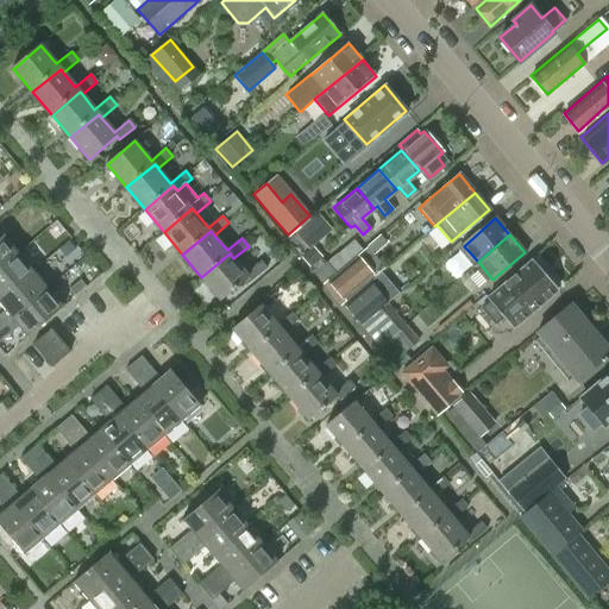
[(0,269),(18,255),(2,236),(0,238),(0,269)]
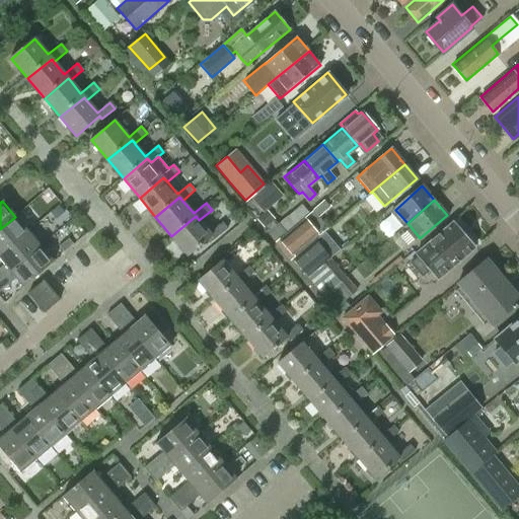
[(303,206),(290,216),(296,223),(308,213),(303,206)]
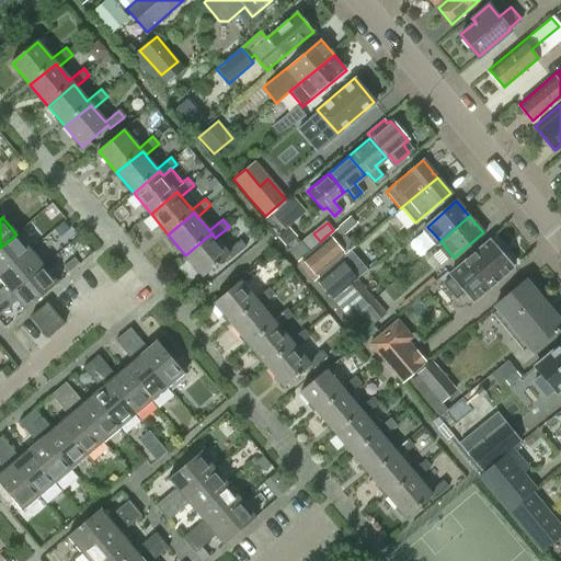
[(212,233),(185,255),(203,276),(229,255),(232,259),(247,247),(240,239),(226,251),(215,238),(212,233)]
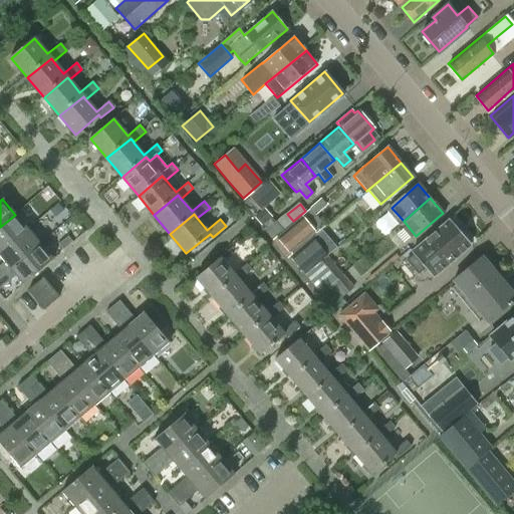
[(287,214),(277,223),(283,230),(293,221),(287,214)]
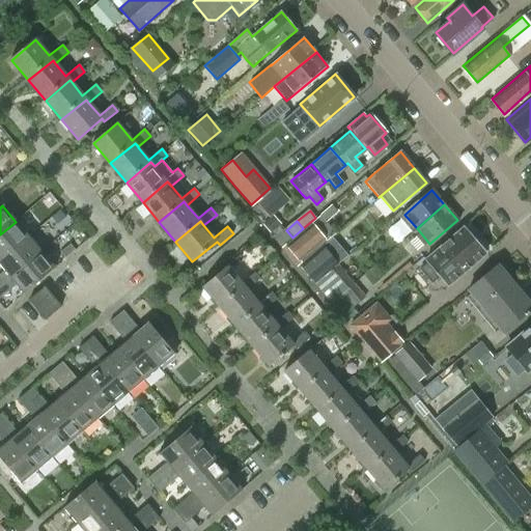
[(16,222),(0,234),(0,259),(28,236),(16,222)]
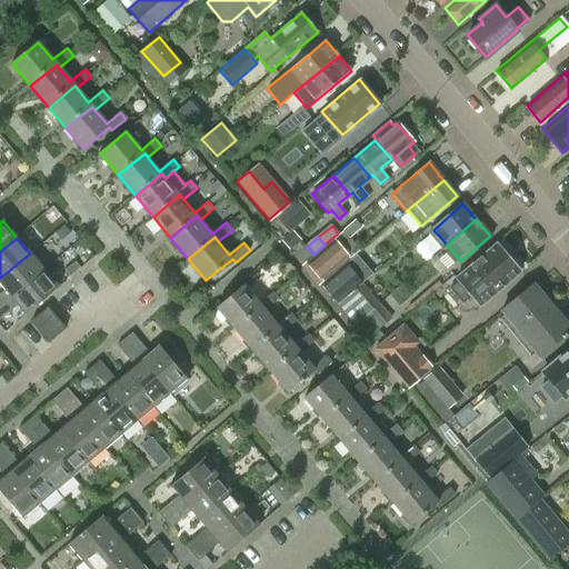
[(88,261),(95,256),(80,238),(69,248),(73,253),(77,250),(88,261)]
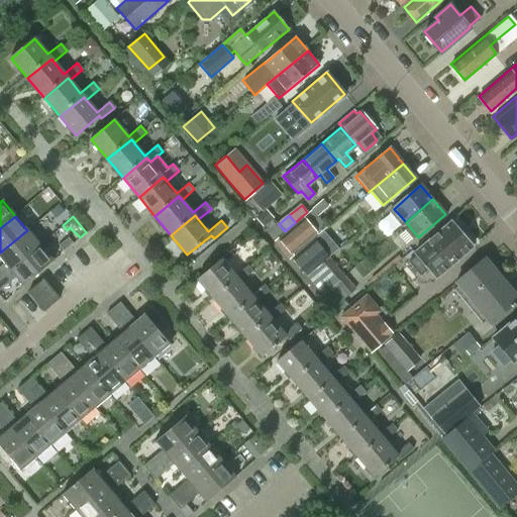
[(277,238),(274,241),(289,259),(289,260),(292,256),(294,255),(293,253),(317,232),(306,219),(304,217),(279,238),(278,237),(277,238)]
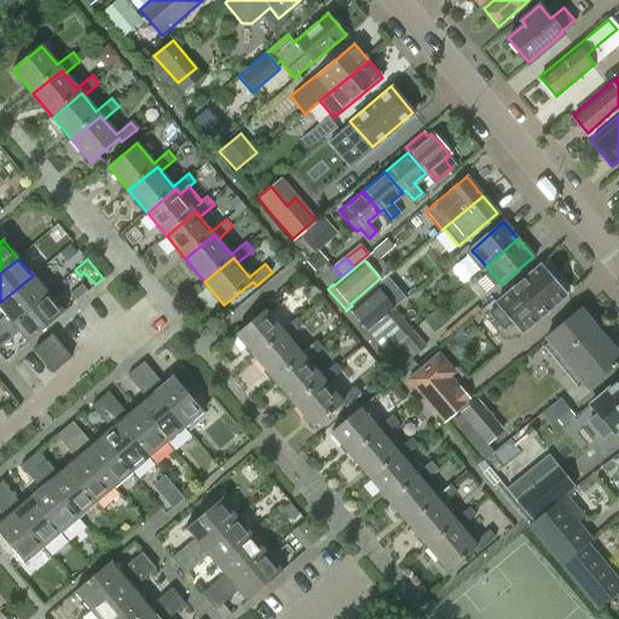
[(498,306),(490,313),(504,329),(513,322),(521,333),(567,293),(556,279),(559,277),(548,264),(544,266),(542,264),(496,304),(498,306)]
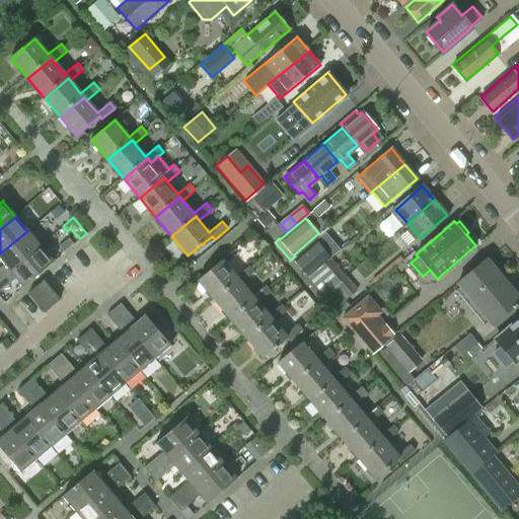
[(270,234),(275,240),(276,240),(286,232),(280,225),(270,234)]
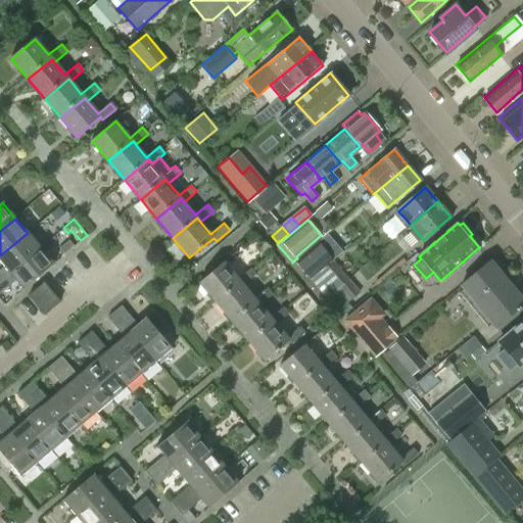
[(0,262),(4,267),(0,270),(0,281),(41,247),(28,233),(0,255),(0,262)]
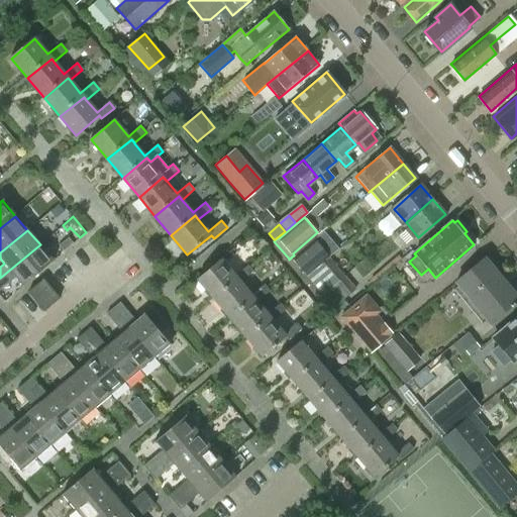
[(314,238),(290,260),(305,277),(306,278),(329,256),(314,238)]
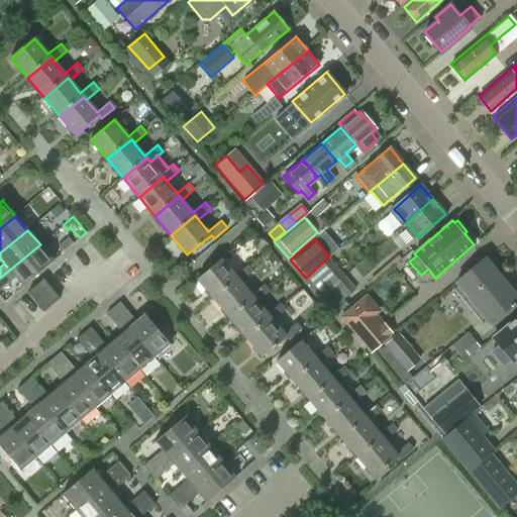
[(40,244),(0,278),(0,291),(16,278),(24,287),(55,261),(40,244)]
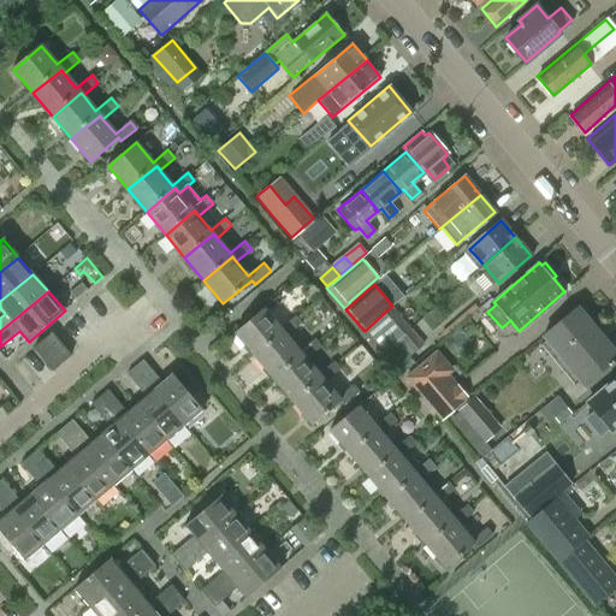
[(426,344),(392,306),(365,331),(397,368),(426,344)]
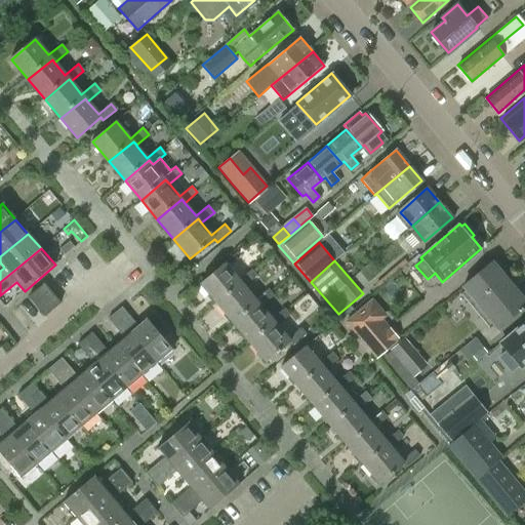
[(462,286),(465,289),(459,293),(488,328),(493,324),(496,327),(518,309),(519,311),(523,308),(521,306),(524,301),(524,299),(492,261),(462,286)]
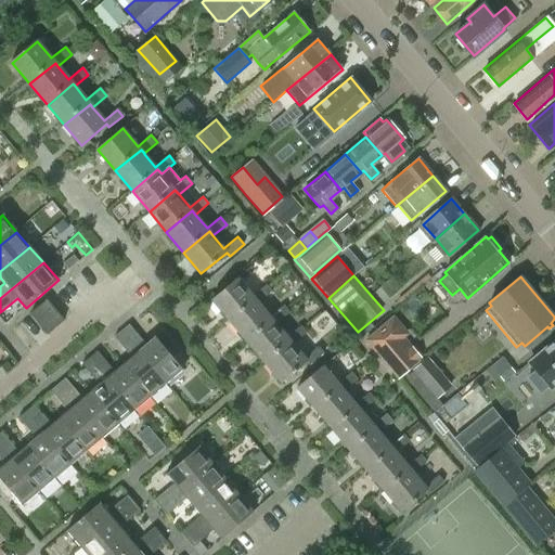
[(213,299),(230,321),(254,299),(257,302),(271,291),(267,285),(253,296),(237,278),(213,299)]
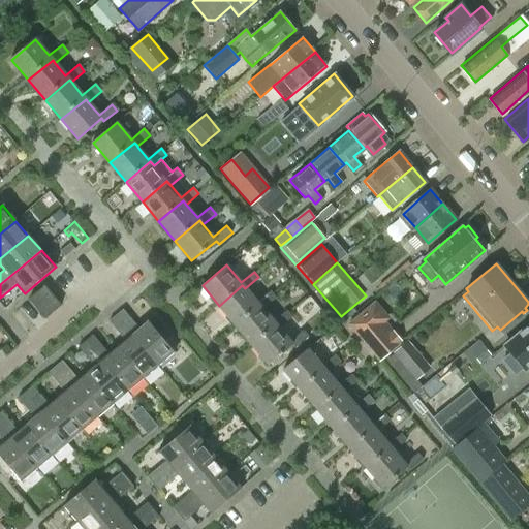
[(44,285),(29,299),(30,300),(44,317),(61,305),(45,286),(44,285)]
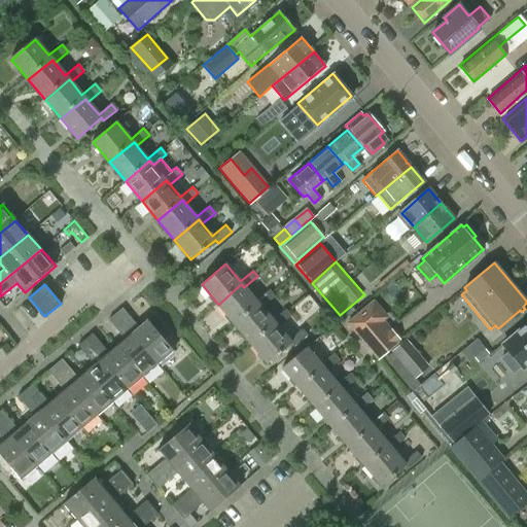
[(241,284),(218,305),(235,323),(258,304),(261,307),(274,295),(269,289),(255,301),(244,287),(241,284)]
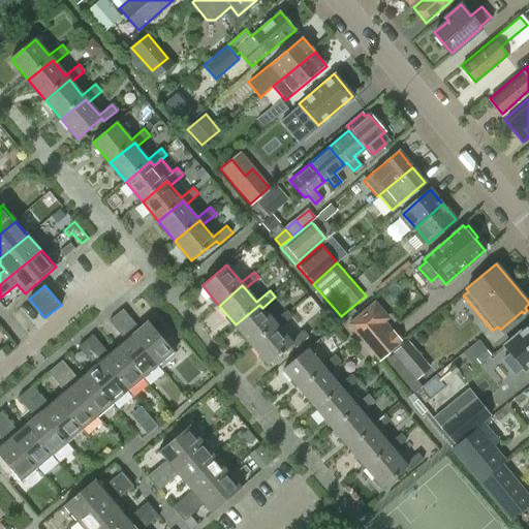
[(259,305),(236,324),(251,344),(275,323),(278,328),(291,316),(286,310),(274,321),(262,308),(259,305)]
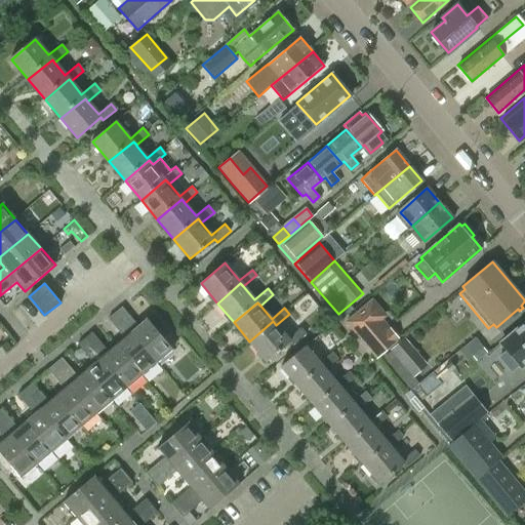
[(115,314),(158,364),(173,351),(147,319),(138,326),(122,308),(115,314)]
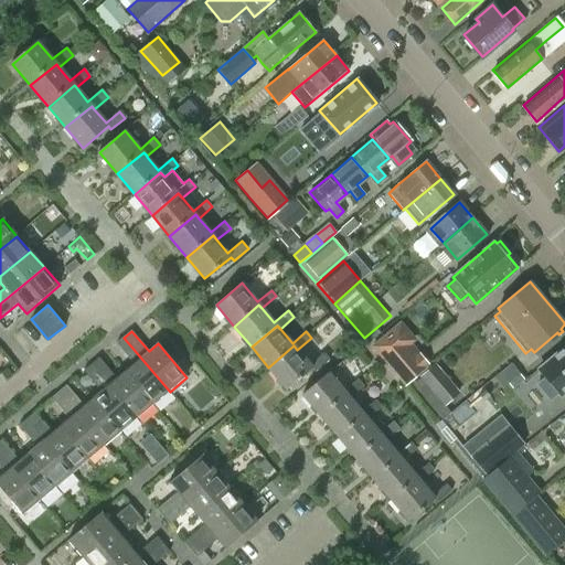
[(384,337),(374,345),(407,384),(429,365),(412,344),(398,354),(384,337)]
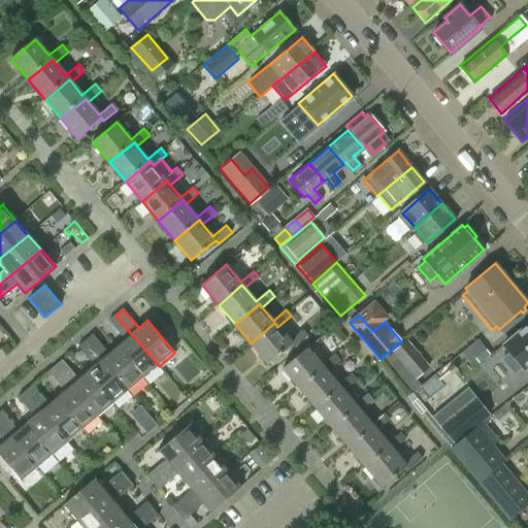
[(118,347),(143,378),(159,366),(116,316),(109,321),(125,340),(118,347)]
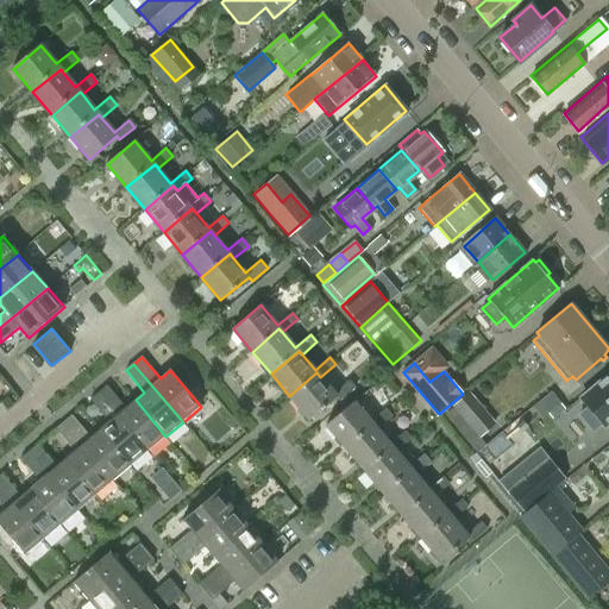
[(333,393),(320,377),(316,372),(289,396),(309,420),(337,397),(340,400),(356,388),(349,380),(333,393)]
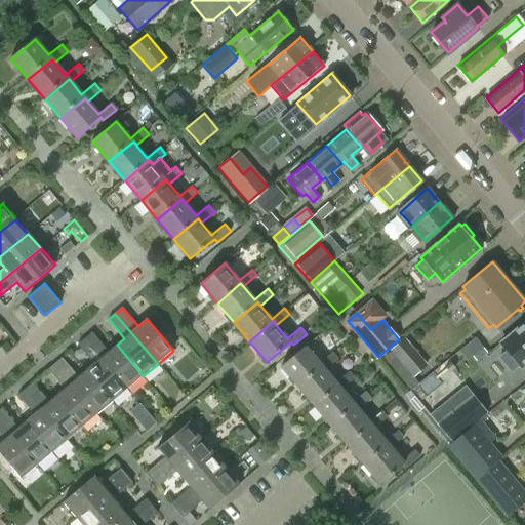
[(524,322),(498,344),(505,352),(498,357),(511,372),(518,366),(520,368),(524,363),(524,322)]
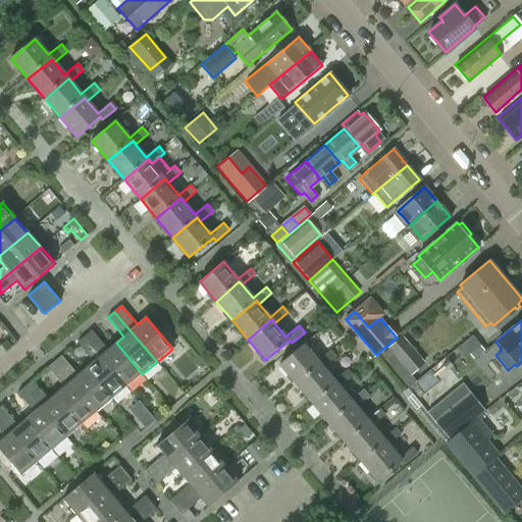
[(84,336),(126,387),(142,374),(116,343),(108,350),(92,330),(84,336)]
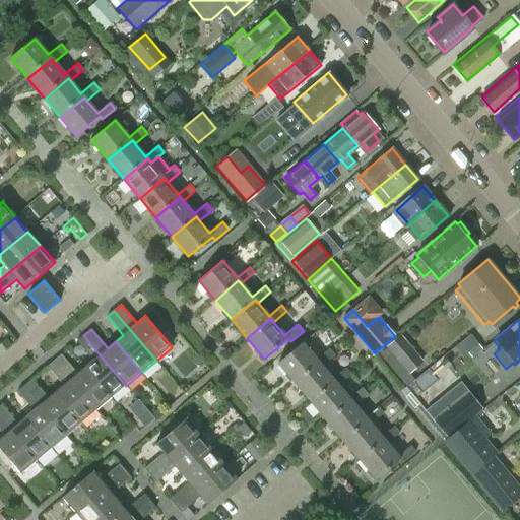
[(399,335),(387,346),(408,371),(410,373),(425,361),(401,334),(399,335)]
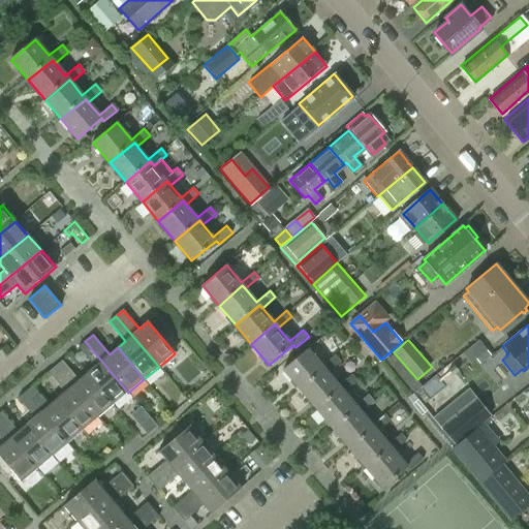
[(478,340),(463,352),(471,363),(487,349),(478,340)]
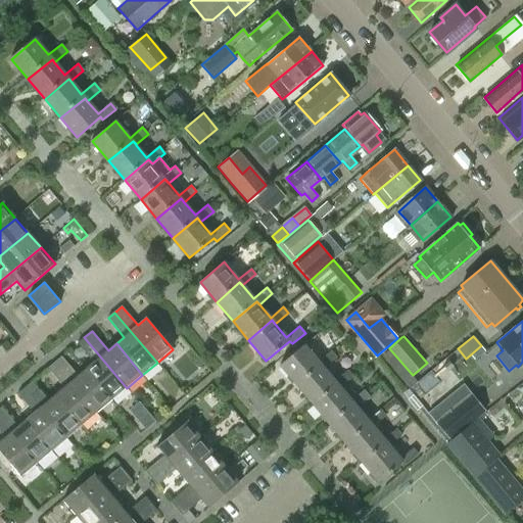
[(94,363),(86,369),(111,400),(127,388),(84,337),(78,343),(94,363)]
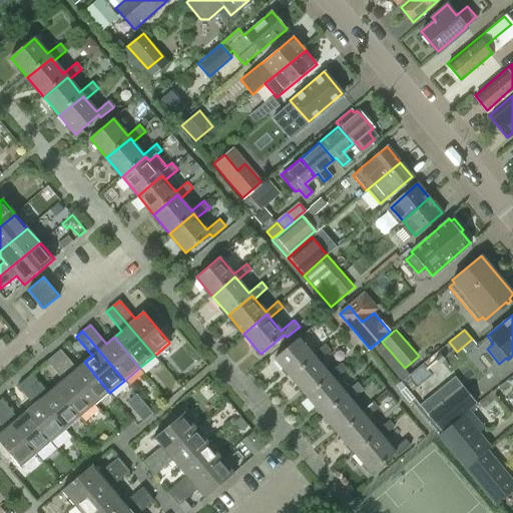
[(275,358),(291,376),(315,358),(318,361),(330,351),(325,344),(312,355),(298,338),(275,358)]
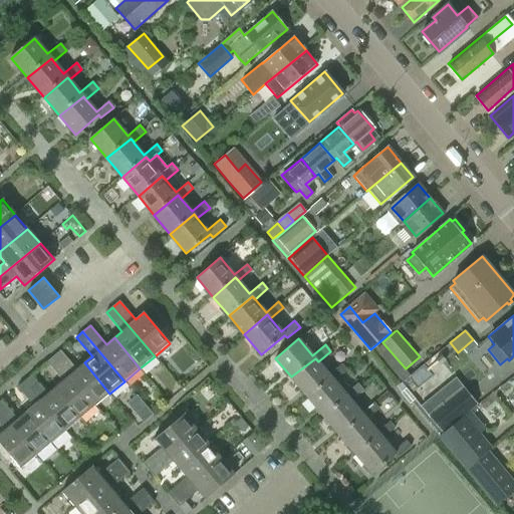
[(53,356),(94,407),(109,394),(84,362),(76,369),(60,350),(53,356)]
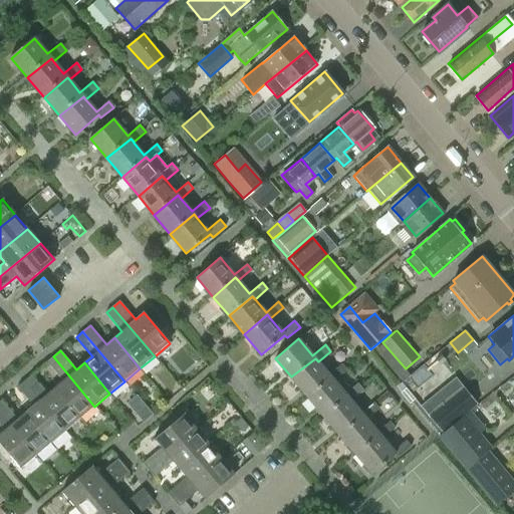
[(62,380),(54,388),(80,419),(94,407),(53,356),(46,362),(62,380)]
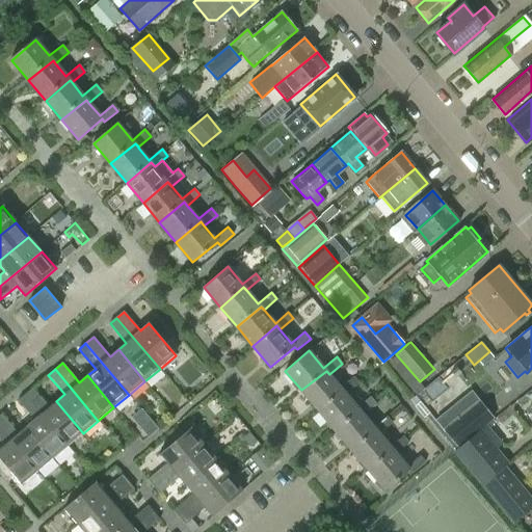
[(301,390),(318,410),(343,390),(346,394),(358,383),(353,377),(341,388),(329,374),(326,371),(301,390)]
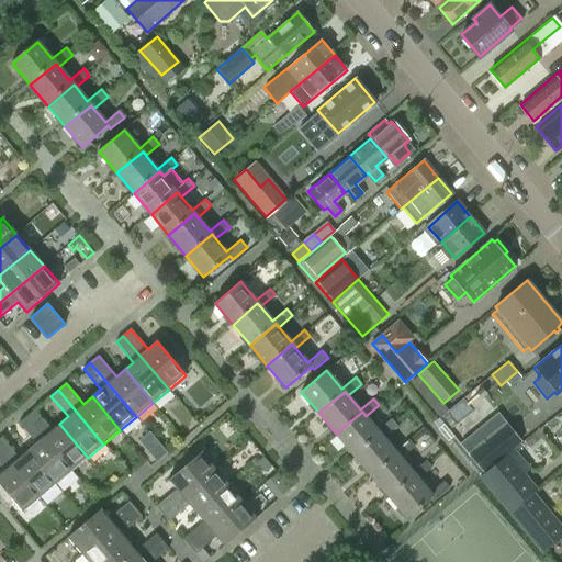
[(26,417),(71,471),(88,458),(59,424),(52,430),(34,411),(26,417)]
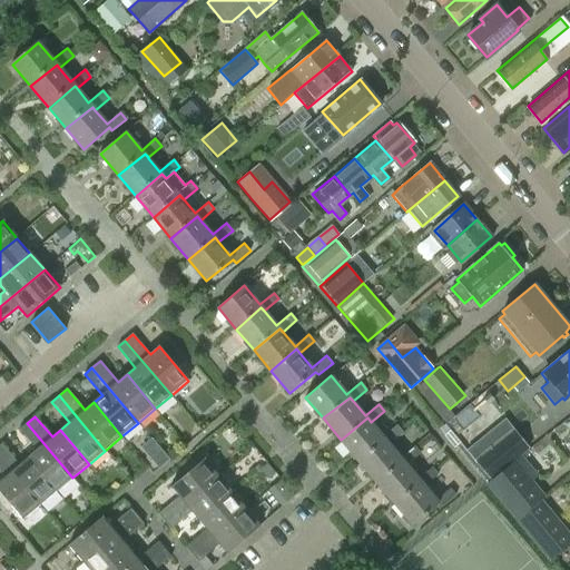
[(367,418),(341,440),(359,461),(385,439),(389,443),(402,432),(396,424),(383,435),(371,422),(367,418)]
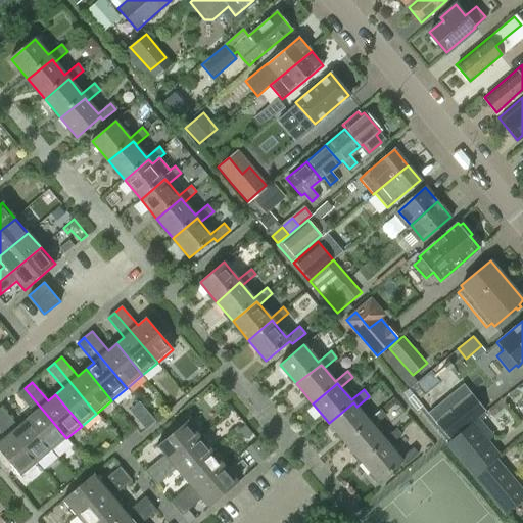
[(34,413),(26,420),(52,450),(66,438),(25,388),(17,393),(34,413)]
